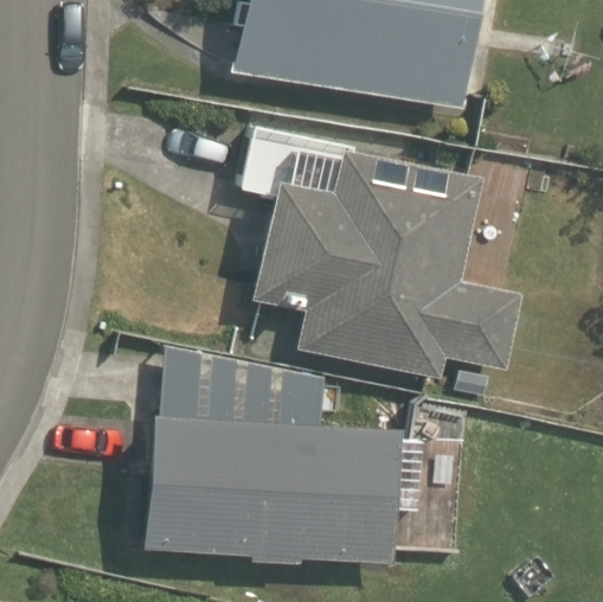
[(238,0),(226,76),(464,113),(481,0),(238,0)]
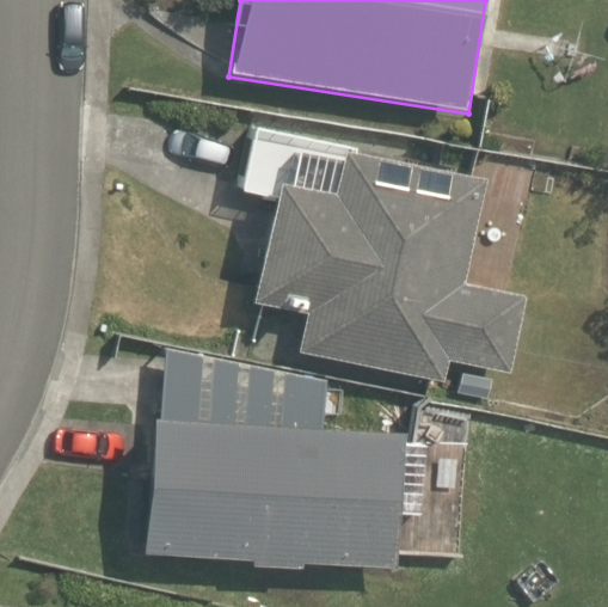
[(243,189),(277,197),(281,181),(290,183),(299,145),(343,154),(344,147),(257,128),(243,189)]
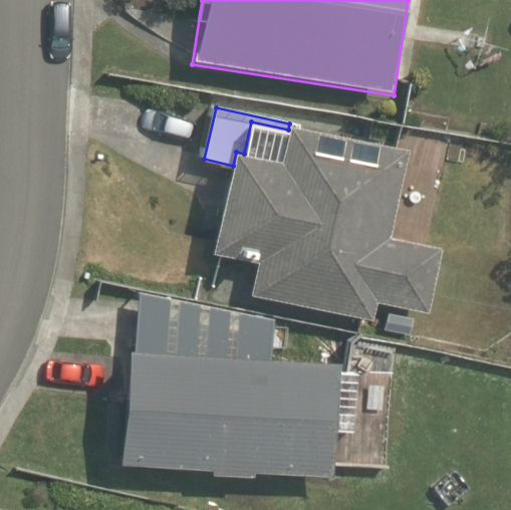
[(260,262),(252,295),(374,322),(378,303),(430,314),(444,248),(393,237),(412,150),(289,123),(288,130),(251,121),(244,154),(236,152),(233,166),(214,253),(260,262)]
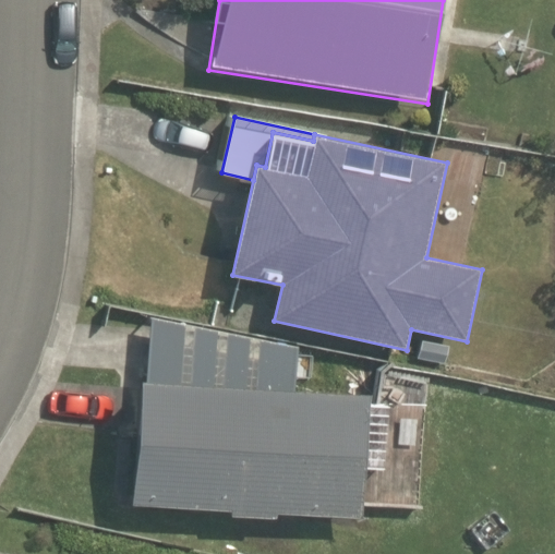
[(154,317),(151,383),(294,392),(296,346),(154,317)]
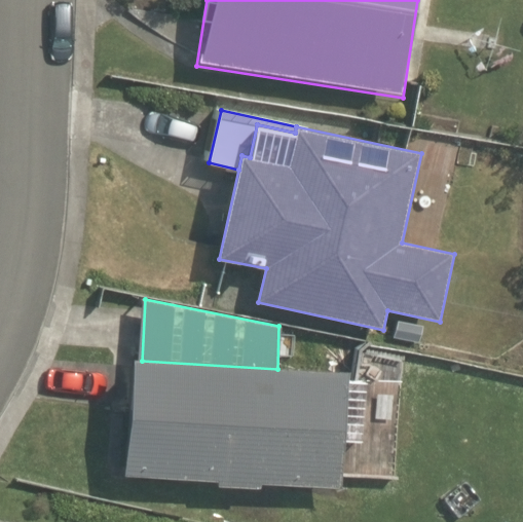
[(422,349),(427,330),(401,324),(397,342),(422,349)]
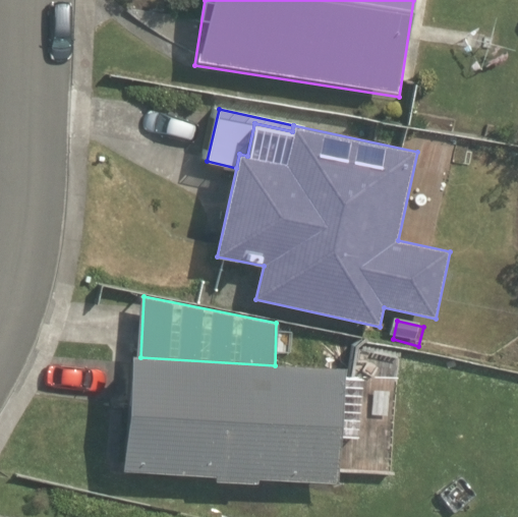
[(350,380),(350,369),(275,365),(140,357),(135,357),(127,473),(219,478),(219,484),(263,486),(264,480),(344,485),(346,441),(364,443),(368,381),(350,380)]
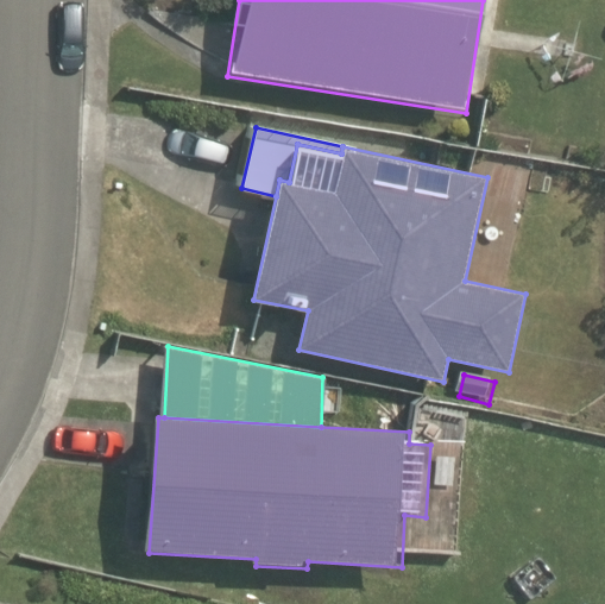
All buildings are outlined.
